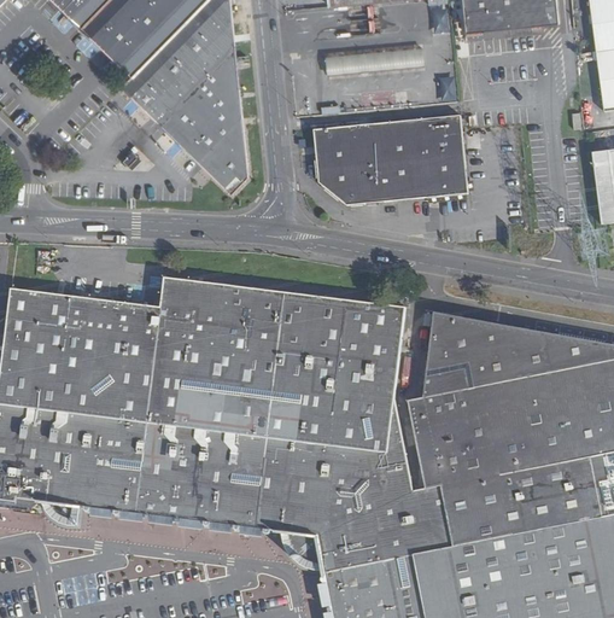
[(54,0),(80,25),(129,75),(206,0),(54,0)]
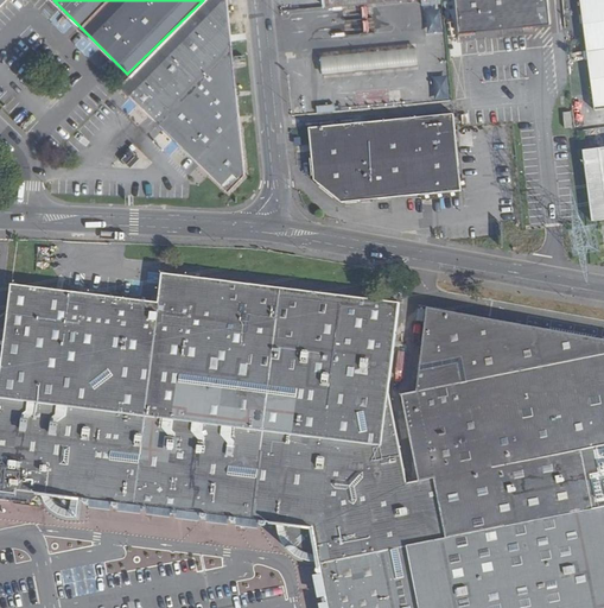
[(226,0),(203,0),(127,74),(118,83),(138,103),(198,163),(208,173),(227,191),(245,176),(230,36),(226,0)]
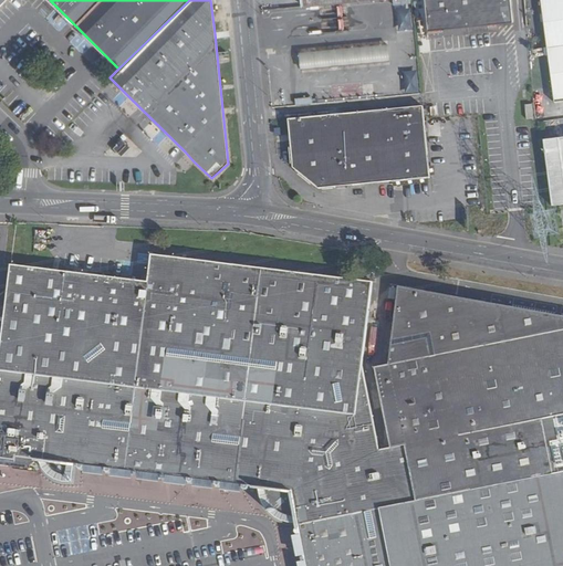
[(299,0),(300,9),(397,2),(396,0),(299,0)]
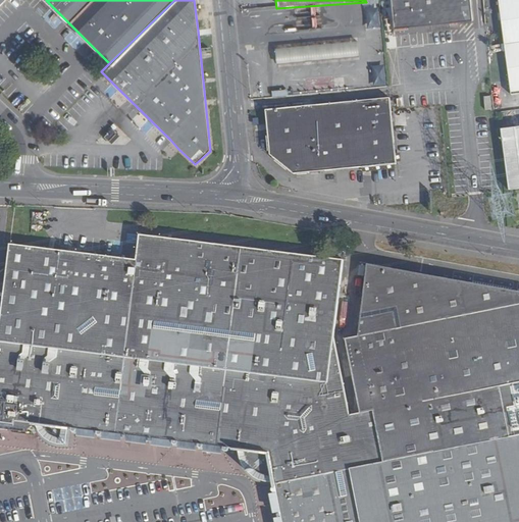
[(454,21),(471,20),(468,0),(390,0),(394,29),(454,21)]
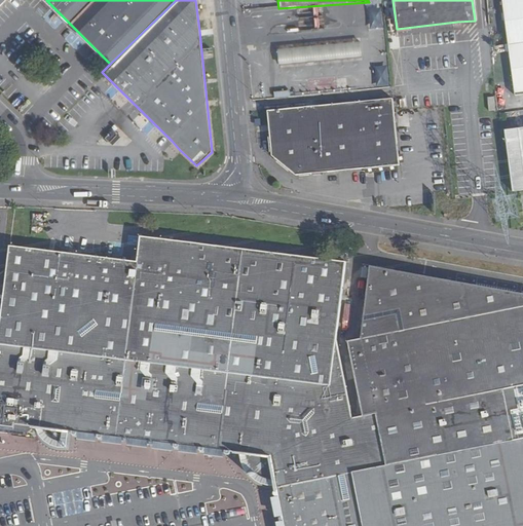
[(522,96),(522,0),(501,0),(514,97),(522,96)]
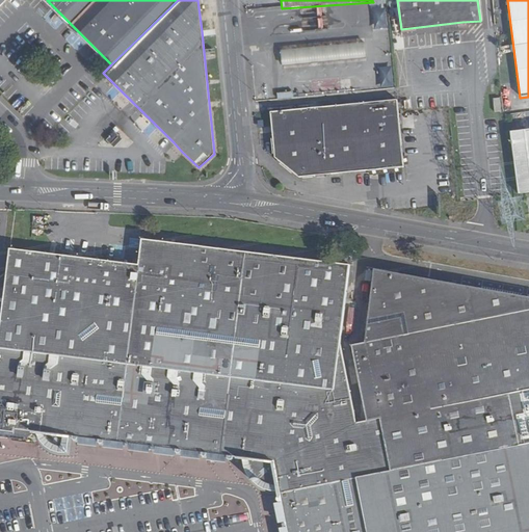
[(323,47),(279,51),(280,67),(364,58),(362,43),(323,47)]
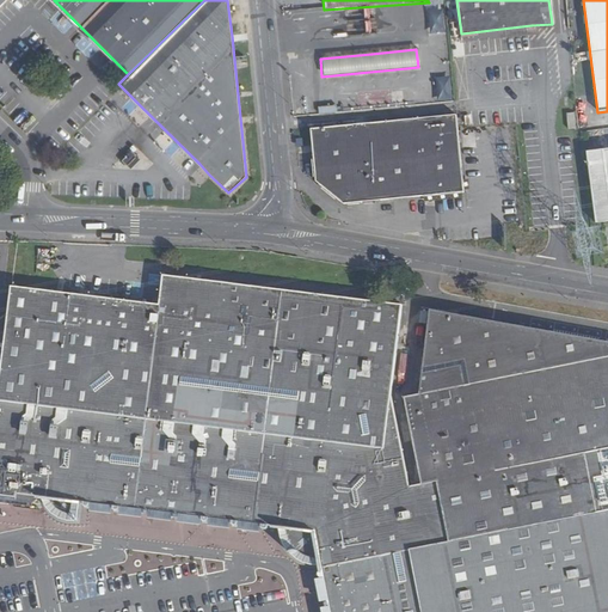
[(434,101),(447,99),(444,75),(430,77),(434,101)]
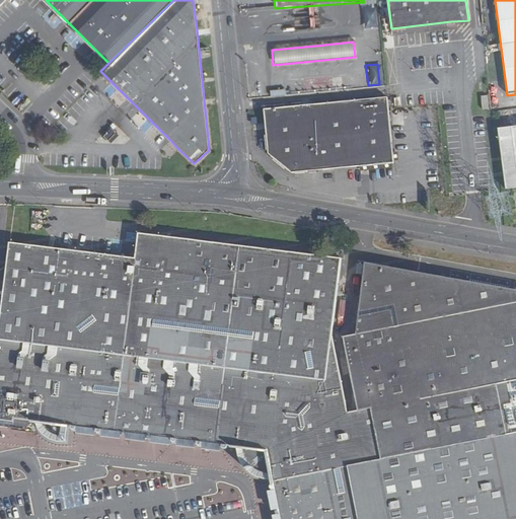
[(266,152),(266,153),(289,174),(321,171),(332,171),(391,166),(389,132),(387,110),(386,99),(262,109),(264,129),(266,152)]
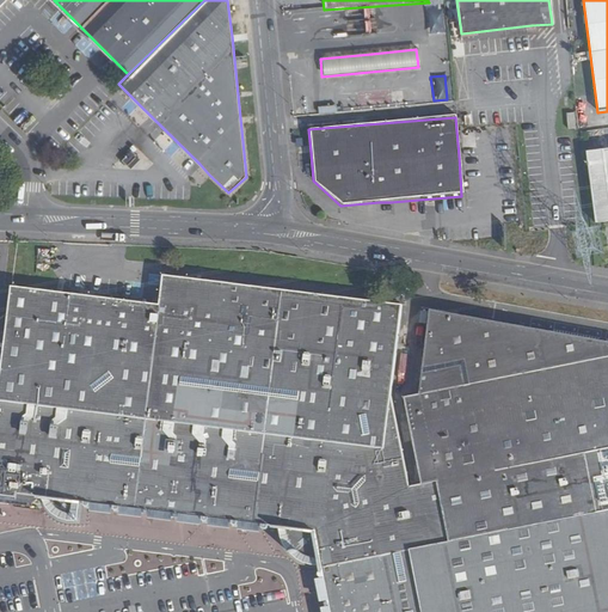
[(607,150),(585,153),(594,225),(607,222),(607,150)]
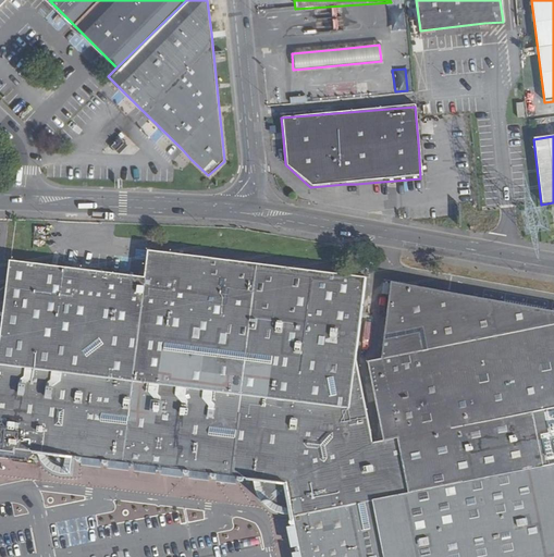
[(117,137),(108,147),(111,150),(114,150),(120,144),(121,141),(117,137)]
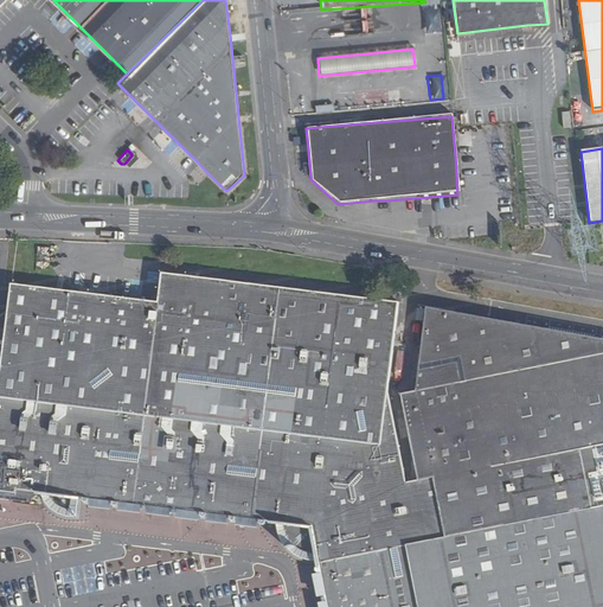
[(602,337),(423,305),(412,389),(398,393),(416,478),(403,480),(384,389),(396,300),(155,260),(154,288),(6,281),(2,307),(0,310),(0,497),(26,502),(26,498),(34,491),(50,492),(71,510),(72,496),(275,521),(275,530),(275,535),(281,545),(287,551),(295,556),(303,558),(313,558),(322,606),(602,606),(602,503),(590,505),(578,447),(602,442),(602,337)]
